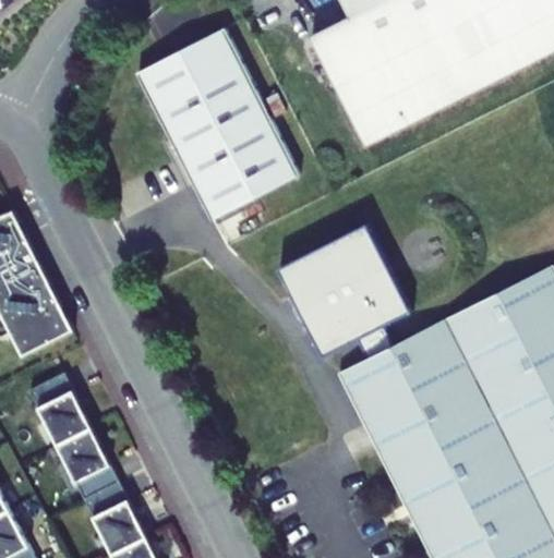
[(553,0),(340,0),(349,16),(309,36),(364,145),(553,49),(553,0)]
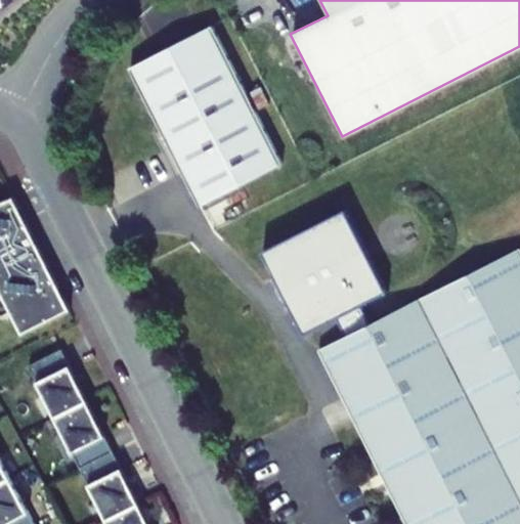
[(210,26),(127,68),(197,206),(279,164),(210,26)]
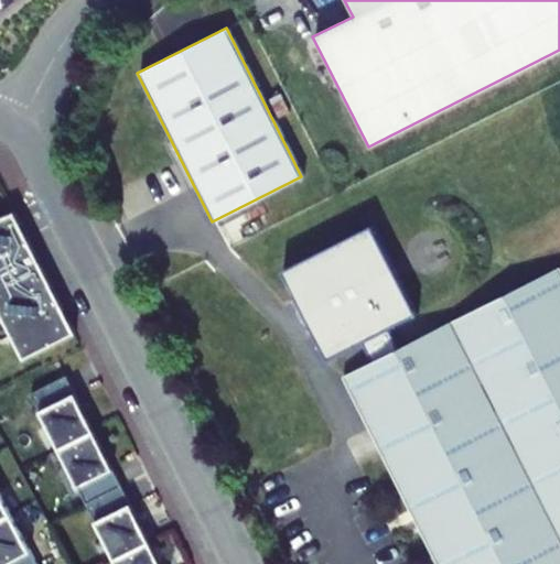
[(277,118),(287,114),(278,95),(267,100),(277,118)]
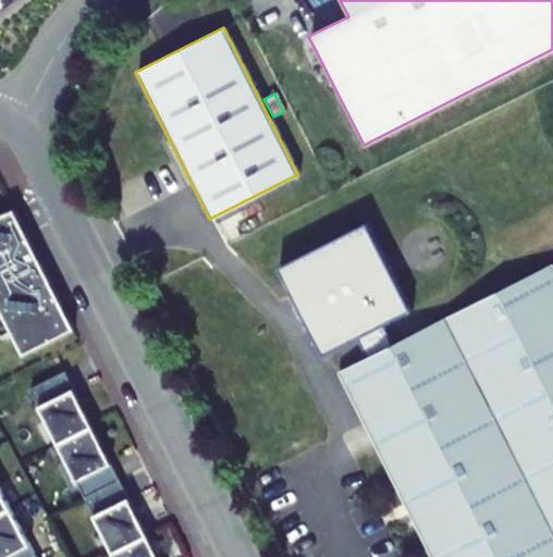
[(11,210),(0,214),(0,317),(8,331),(20,356),(71,330),(11,210)]
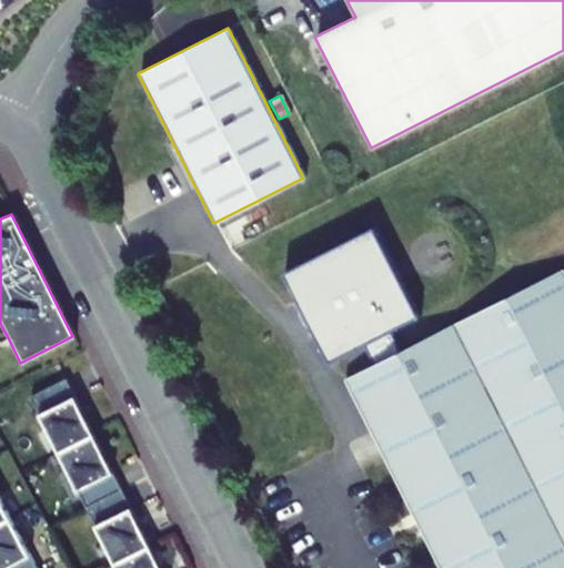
[(372,365),(343,379),(437,567),(563,567),(563,274),(562,270),(399,352),(389,332),(418,317),(372,227),(282,273),(328,363),(362,346),(372,365)]
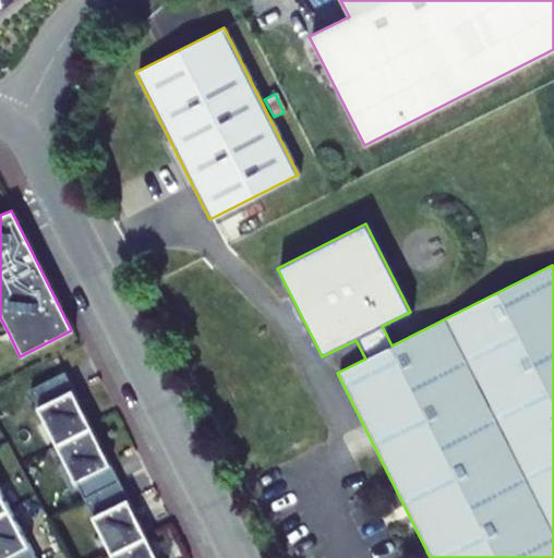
[(163,304),(154,286),(146,290),(144,291),(153,308),(155,307),(163,304)]
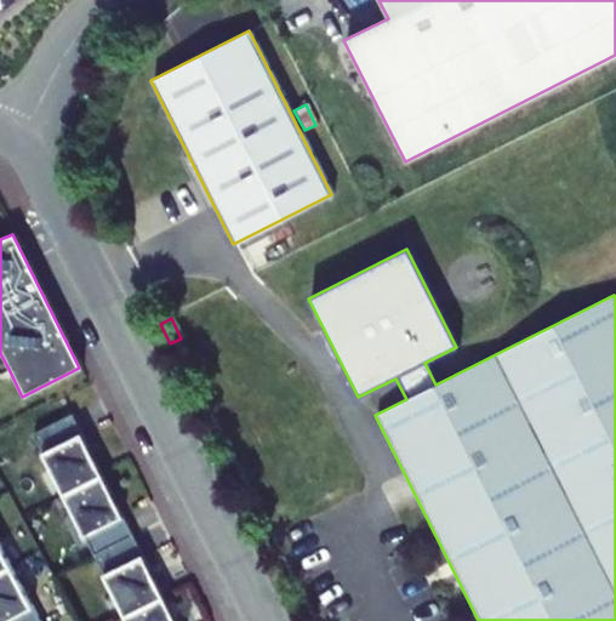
[(29,434),(60,495),(100,476),(68,415),(29,434)]
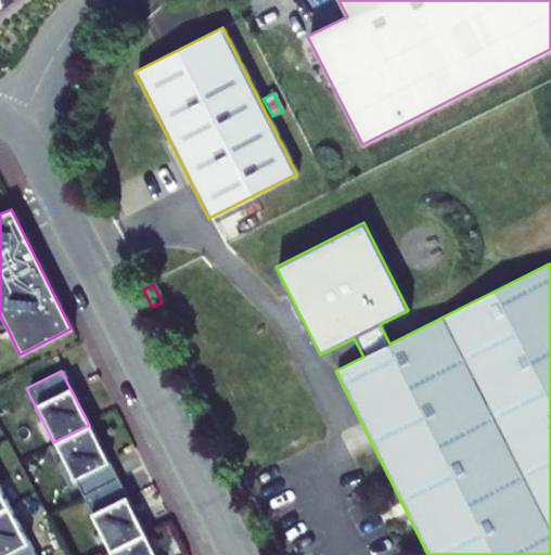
[(53,442),(81,497),(116,479),(89,425),(53,442)]
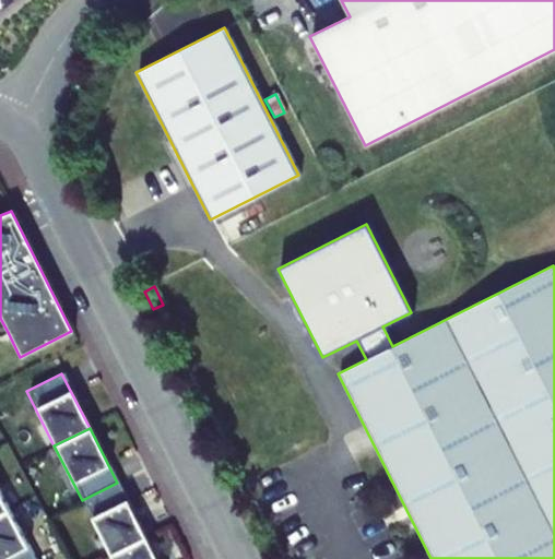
[(82,500),(109,556),(144,537),(117,483),(82,500)]
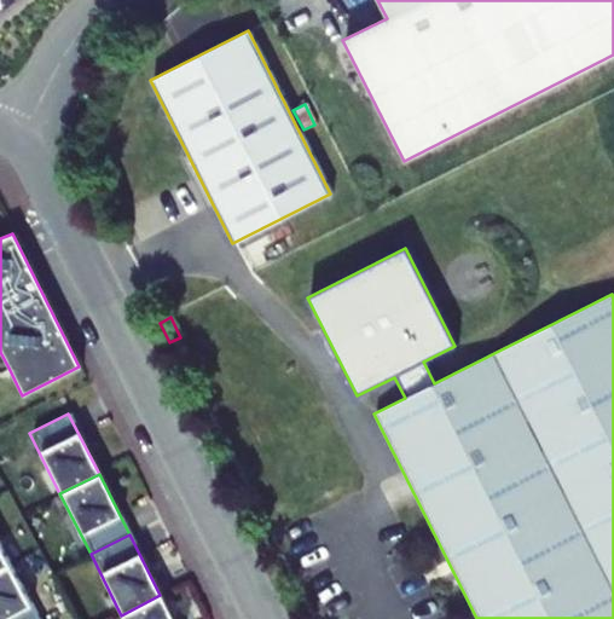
[(36,618),(0,550),(0,618),(36,618)]
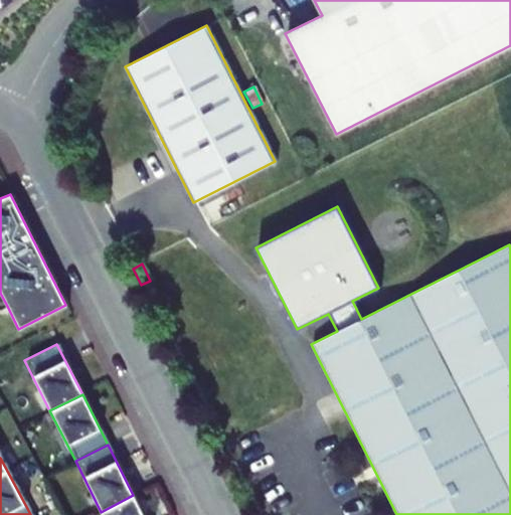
[(101,512),(102,514),(143,514),(133,495),(101,512)]
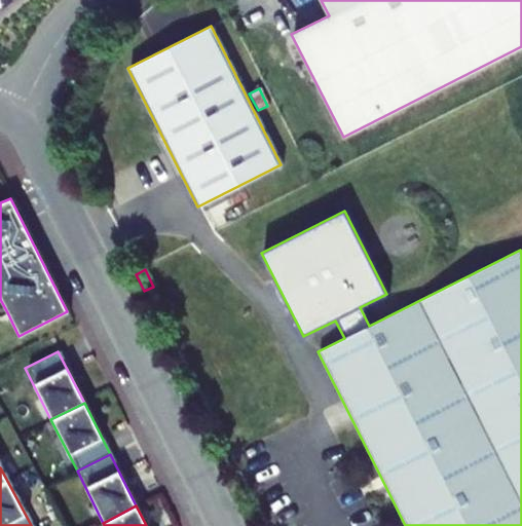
All buildings are outlined.
